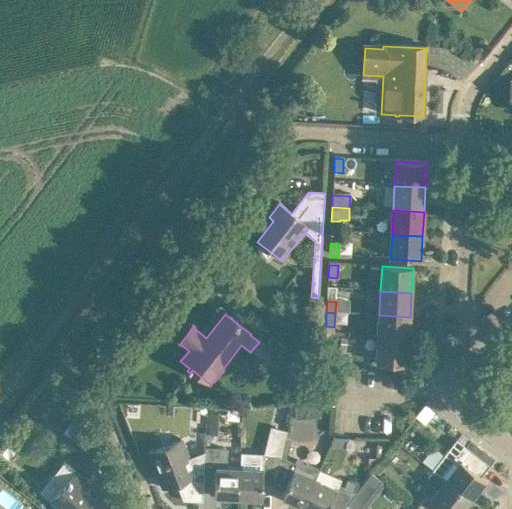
[(379,315),(378,340),(408,341),(410,317),(379,315)]
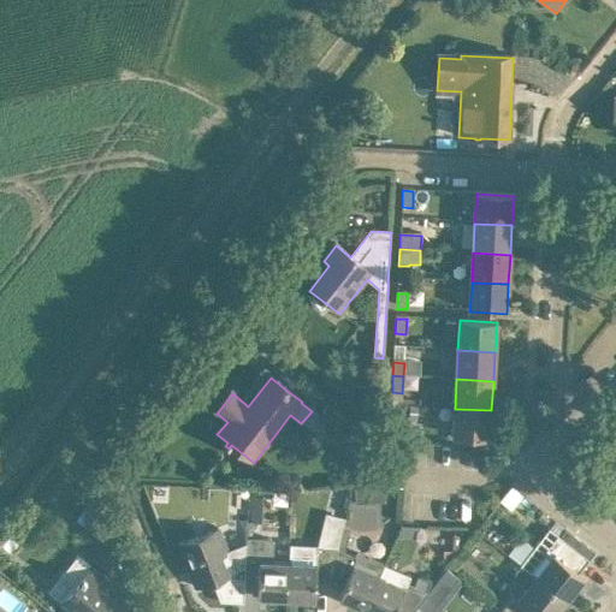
[(320,419),(319,422),(330,431),(323,440),(337,451),(344,440),(360,420),(335,400),(320,419)]
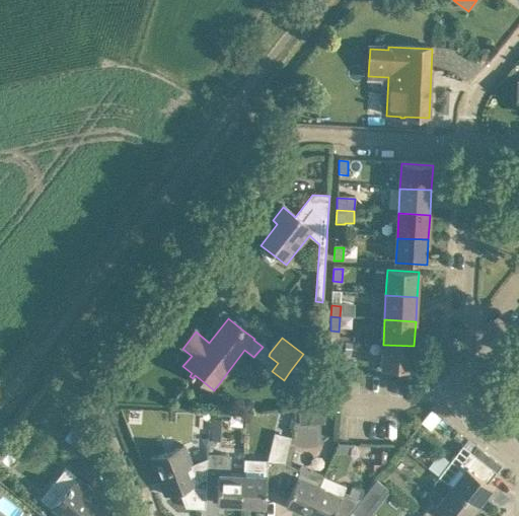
[(339,343),(329,342),(328,366),(337,367),(339,343)]
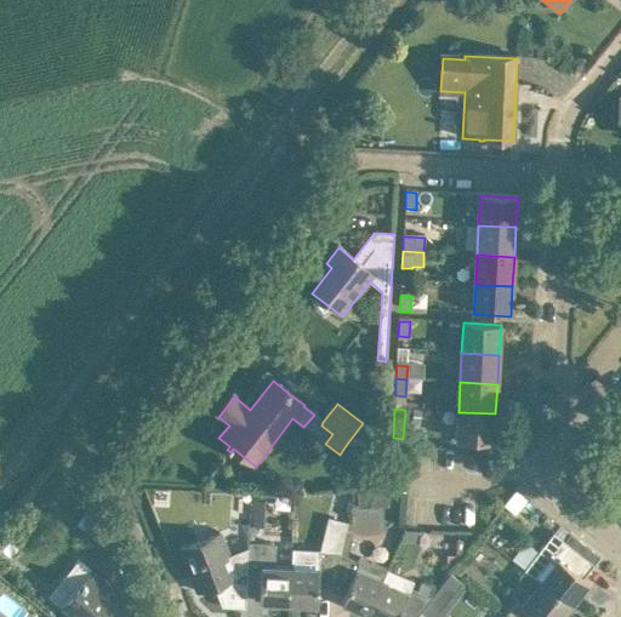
[(456,441),(494,444),(495,413),(459,412),(456,441)]
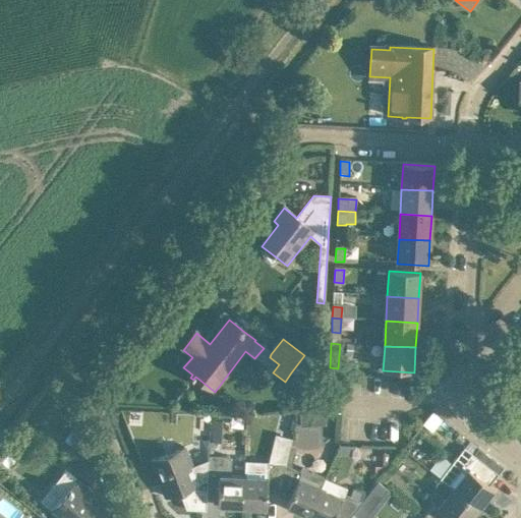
[(520,383),(511,396),(520,404),(520,383)]
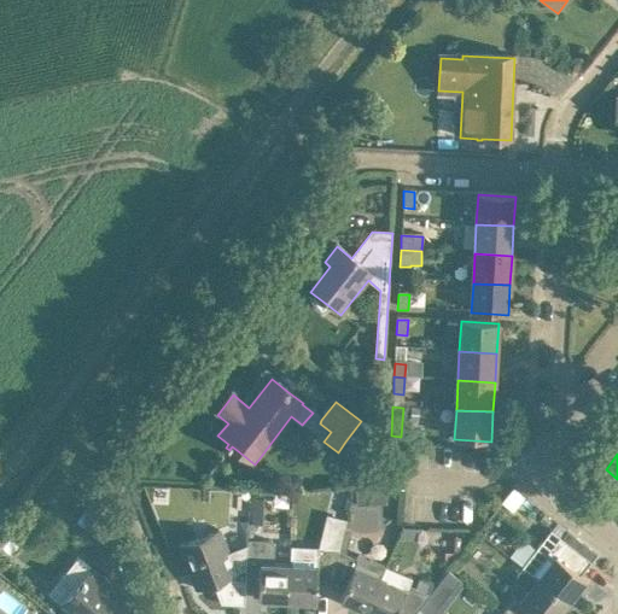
[(366,490),(355,491),(355,500),(356,508),(368,507),(366,490)]
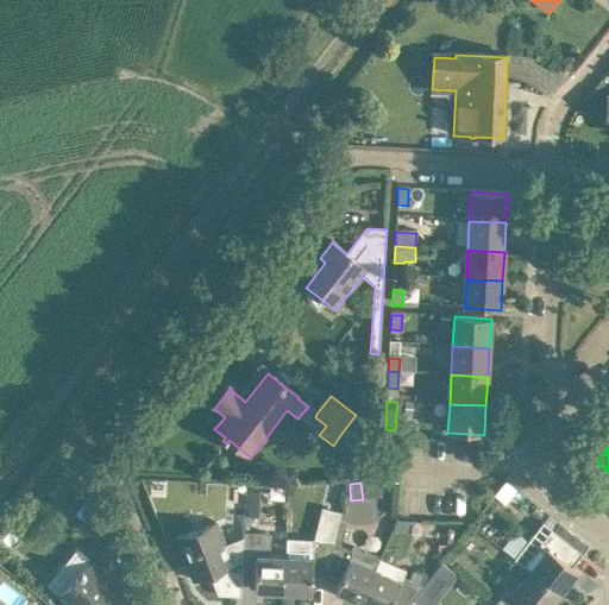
[(249,493),(248,517),(258,518),(259,495),(249,493)]
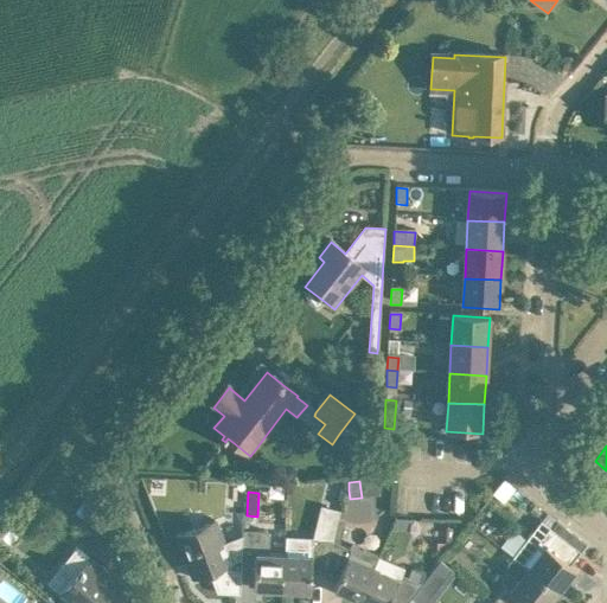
[(120,551),(107,515),(85,541),(93,543),(93,541),(102,545),(116,556),(120,551)]
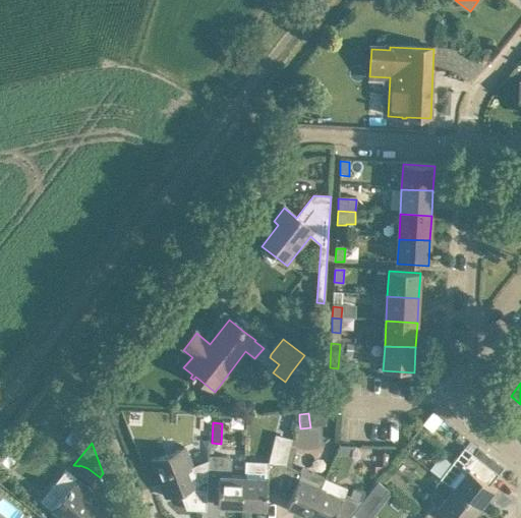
[(453,462),(440,479),(440,480),(453,490),(452,491),(477,511),(486,499),(491,503),(499,494),(489,487),(499,475),(504,469),(477,448),(471,455),(464,449),(453,462)]
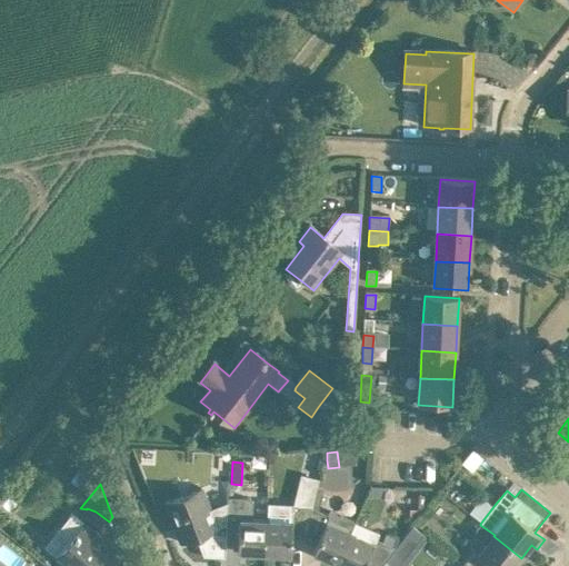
[(229,498),(226,498),(225,527),(211,532),(205,515),(211,513),(202,490),(165,505),(180,545),(196,538),(203,558),(225,559),(226,539),(227,526),(229,498)]
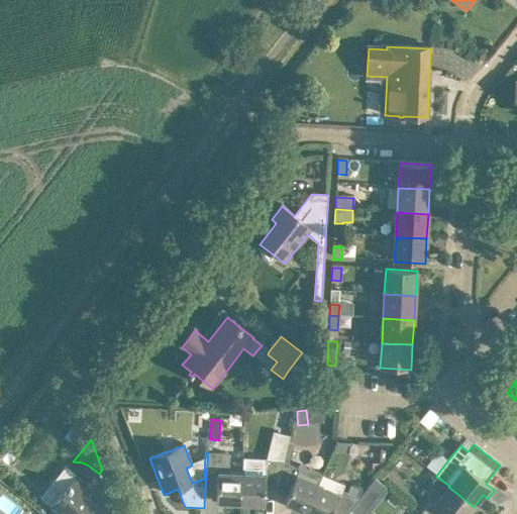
[(285,457),(284,464),(277,492),(288,497),(284,503),(307,513),(322,477),(301,468),(299,471),(288,466),(294,447),(287,445),(284,457),(285,457)]
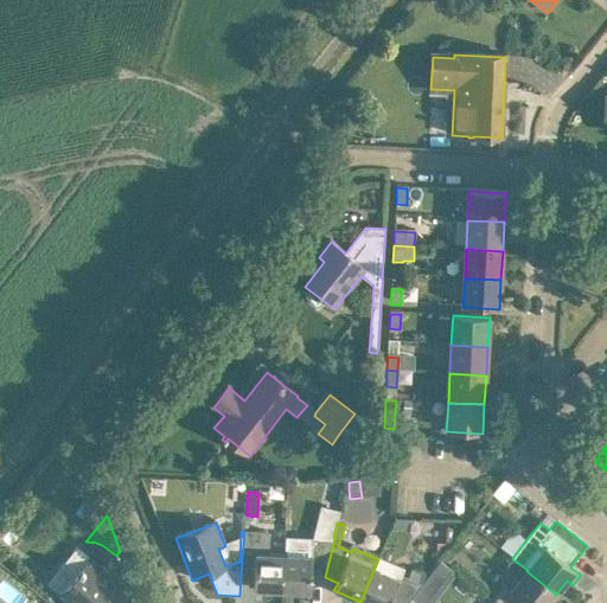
[(268,551),(268,532),(244,531),(242,560),(241,575),(254,576),(253,590),(282,591),(285,552),(268,551)]
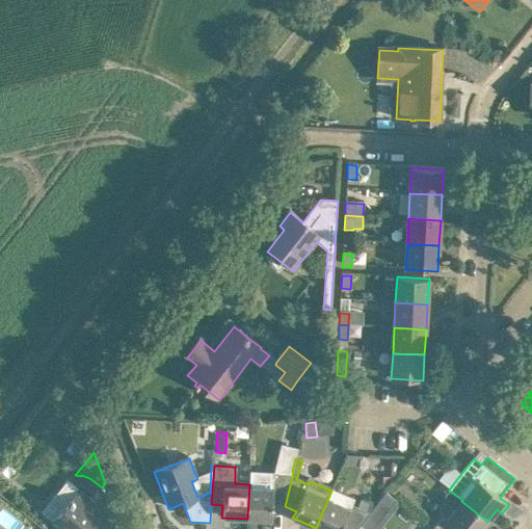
[(272,506),(285,506),(292,477),(293,471),(292,471),(286,469),(284,476),(280,476),(280,477),(273,476),(274,473),(249,472),(249,484),(247,519),(271,520),(272,506)]
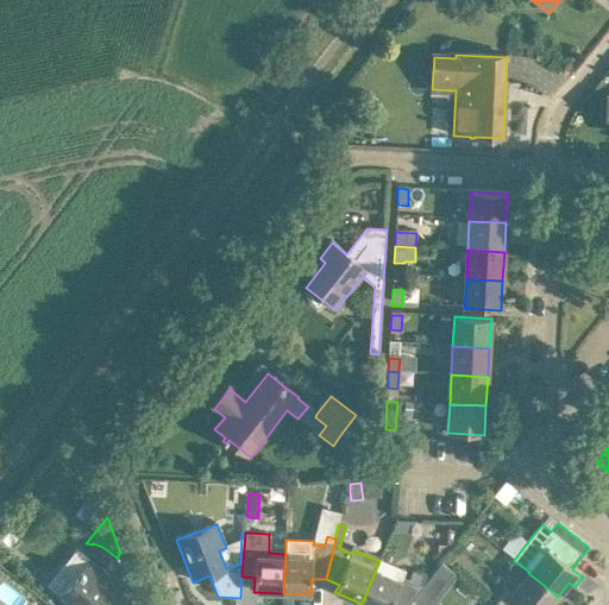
[(89,562),(75,552),(61,569),(75,580),(61,598),(69,604),(125,604),(130,599),(120,592),(123,588),(89,562)]
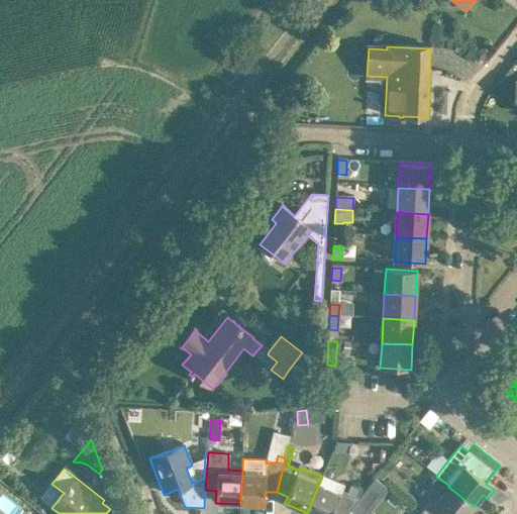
[(322,477),(307,513),(332,513),(333,511),(338,513),(348,513),(349,512),(359,499),(356,498),(359,491),(350,486),(346,494),(342,492),(344,487),(322,477)]
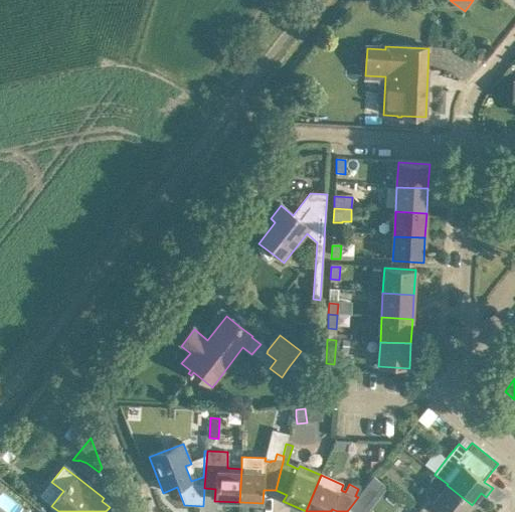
[(430,482),(431,486),(441,494),(433,504),(427,501),(420,511),(467,511),(472,505),(447,485),(448,484),(435,475),(430,482)]
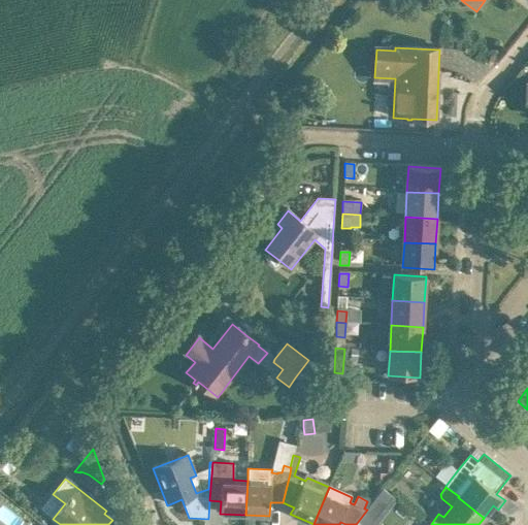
[(367,510),(357,523),(359,524),(377,524),(384,517),(369,506),(367,510)]
